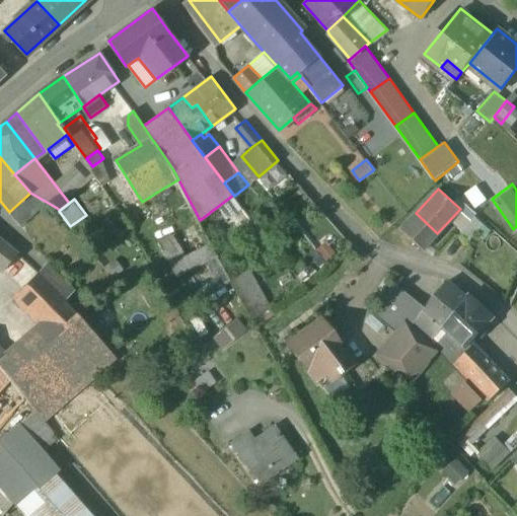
[(401,227),(423,248),(437,233),(416,213),(401,227)]
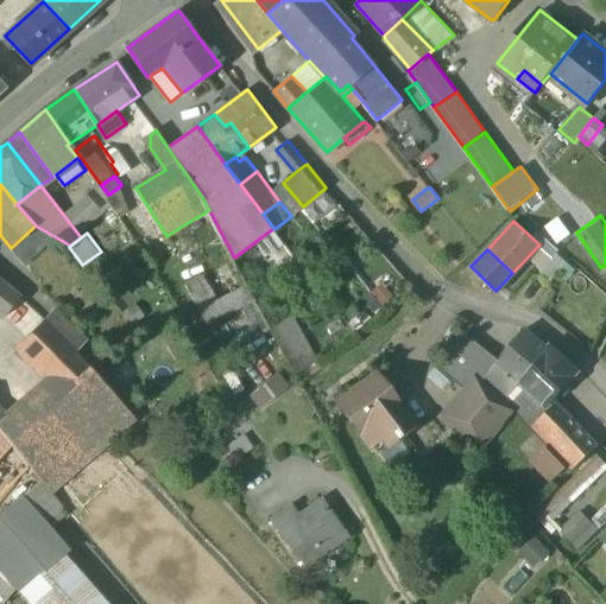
[(204,273),(187,283),(208,322),(256,297),(246,281),(219,297),(204,273)]
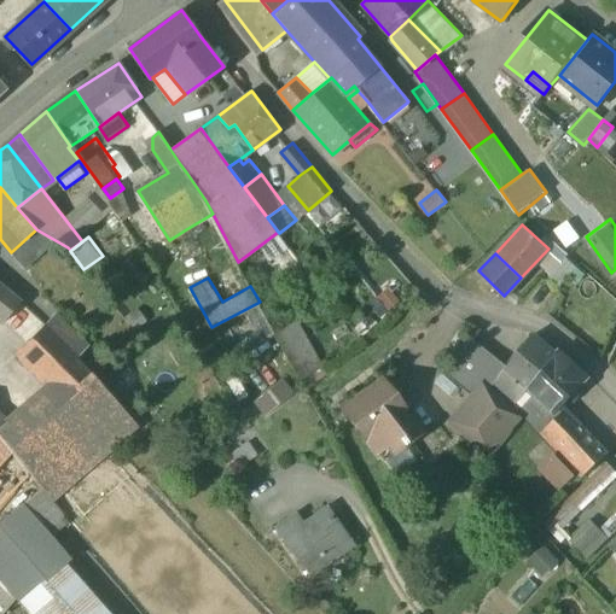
[(0,319),(4,322),(22,300),(0,281),(0,319)]
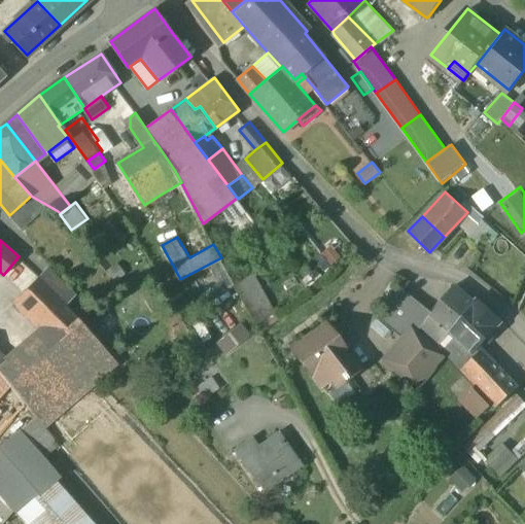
[(39,275),(68,303),(76,294),(47,267),(39,275)]
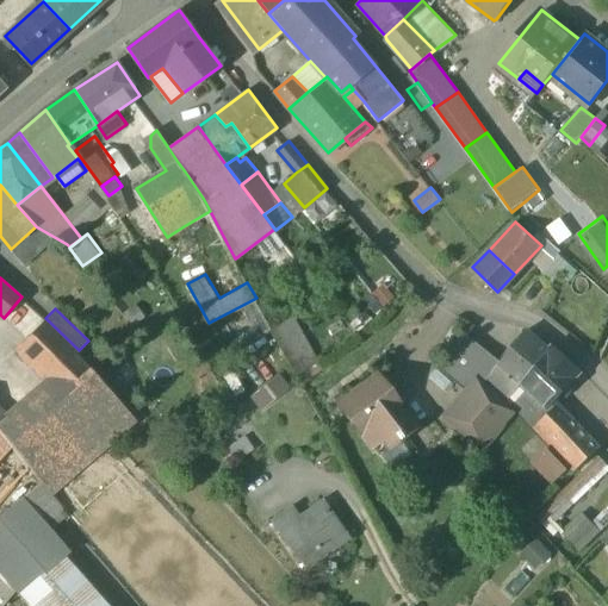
[(271,328),(298,378),(320,361),(295,314),(271,328)]
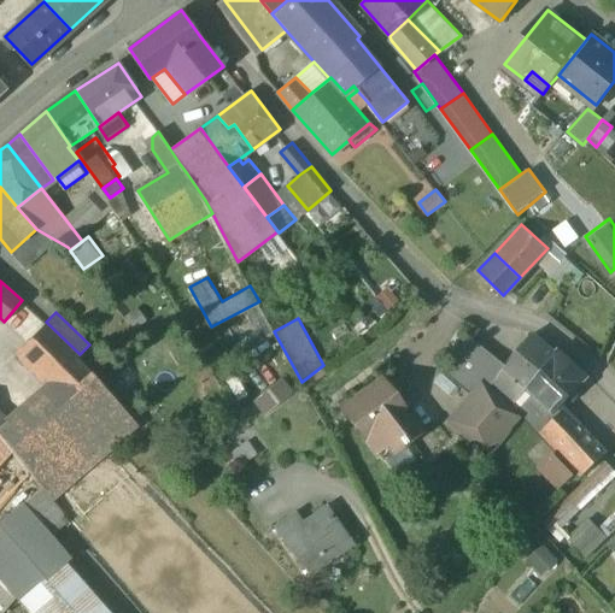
[(18,354),(50,384),(64,399),(91,372),(76,358),(80,354),(46,322),(18,351),(18,354)]
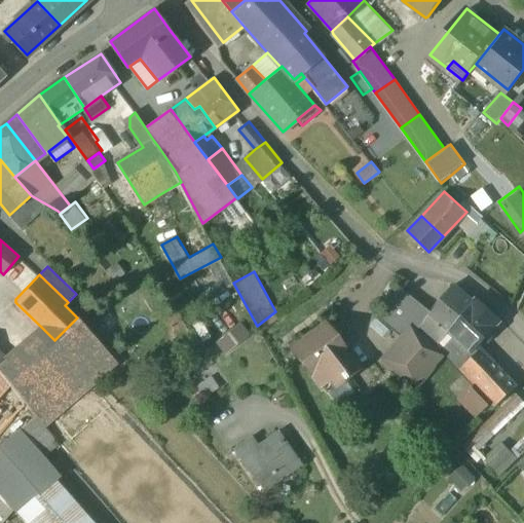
[(439,342),(449,331),(475,301),(454,283),(429,311),(418,325),(419,326),(439,342)]
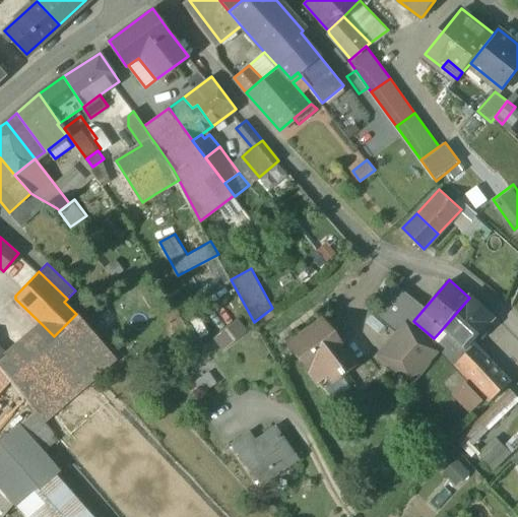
[(413,321),(425,308),(397,284),(375,311),(399,331),(408,321),(412,324),(414,322),(413,321)]
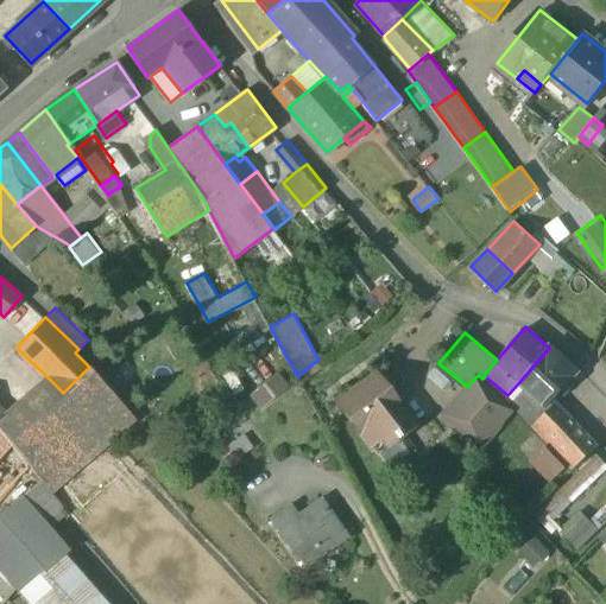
[(553,343),(549,348),(519,382),(547,406),(551,401),(580,369),(553,343)]
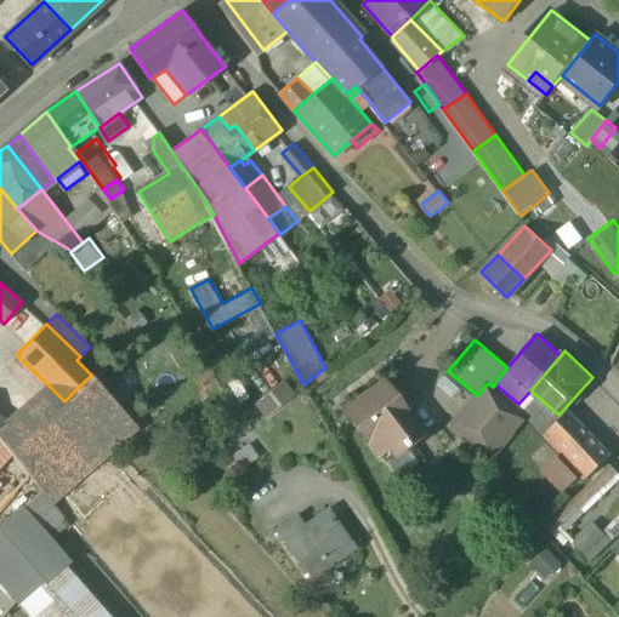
[(138,426),(91,375),(64,401),(50,387),(10,422),(0,430),(0,436),(43,490),(52,501),(138,426)]
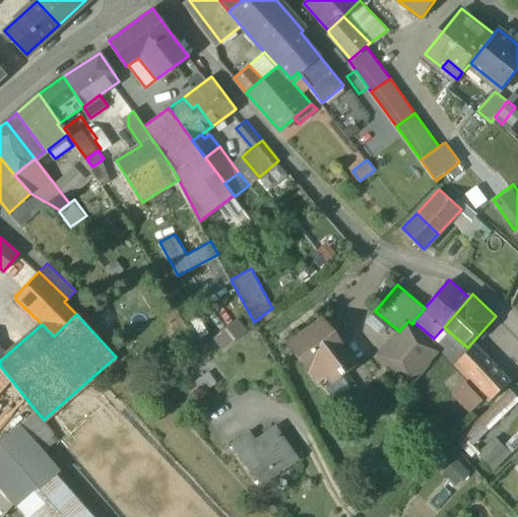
[(214,336),(223,349),(248,330),(238,317),(214,336)]
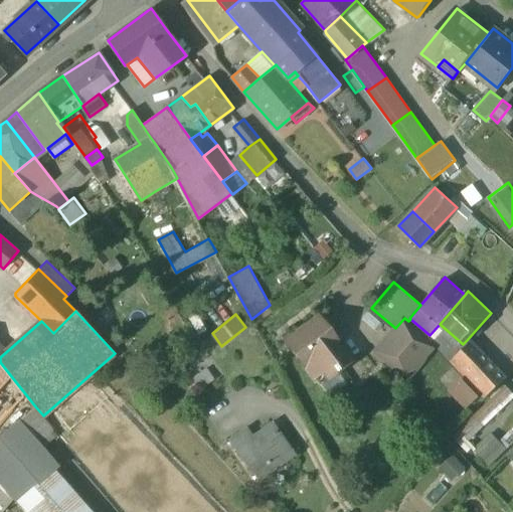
[(308,365),(321,382),(351,359),(338,342),(339,341),(319,315),(287,340),(307,366),(308,365)]
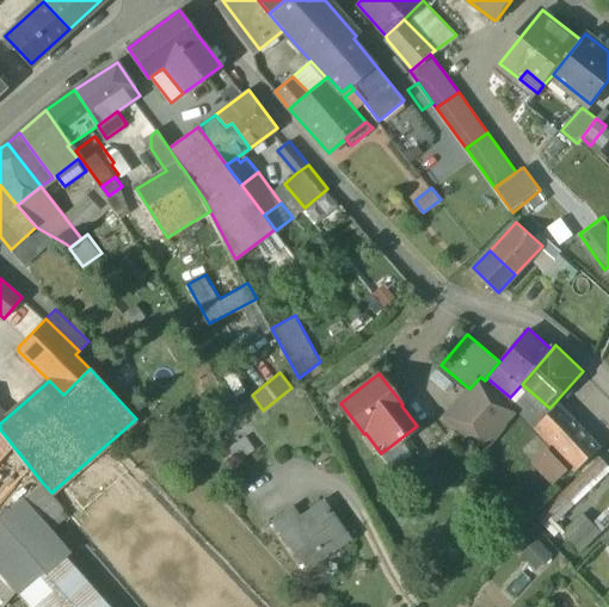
[(448,414),(485,445),(508,420),(503,416),(512,404),(485,381),(480,377),(469,389),(448,414)]
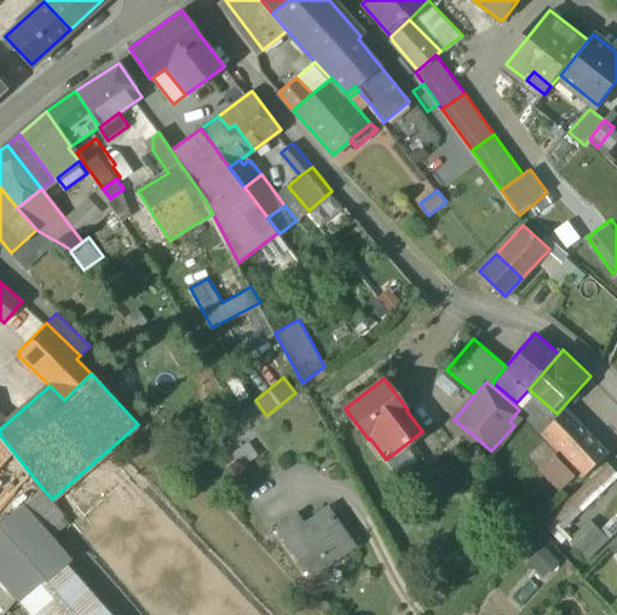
[(565,412),(561,408),(557,413),(529,389),(517,402),(543,433),(565,412)]
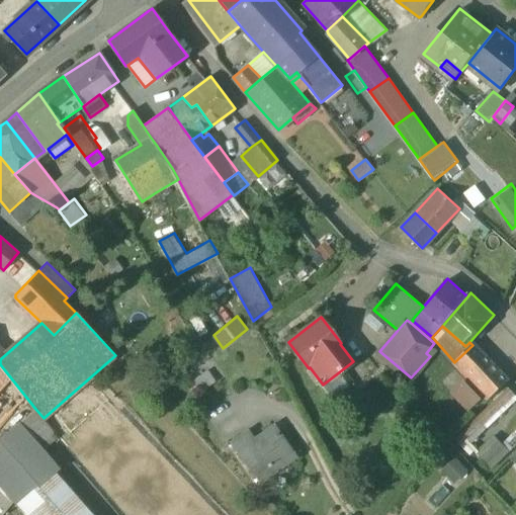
[(454,362),(489,399),(508,381),(491,363),(473,345),(454,362)]
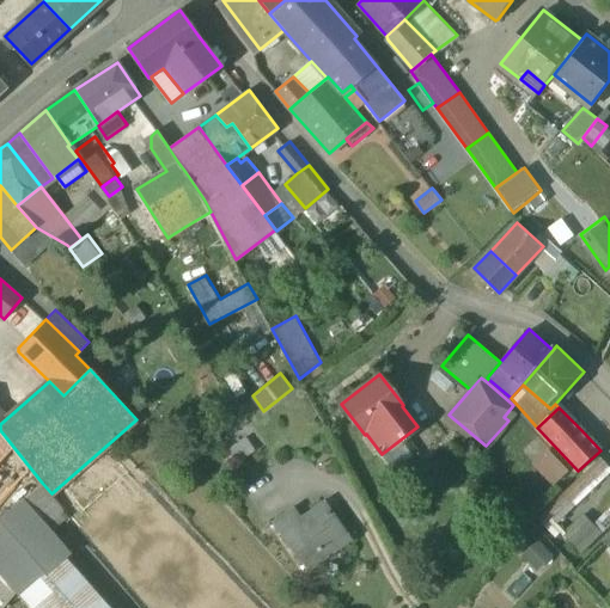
[(246,436),(231,447),(239,459),(255,448),(246,436)]
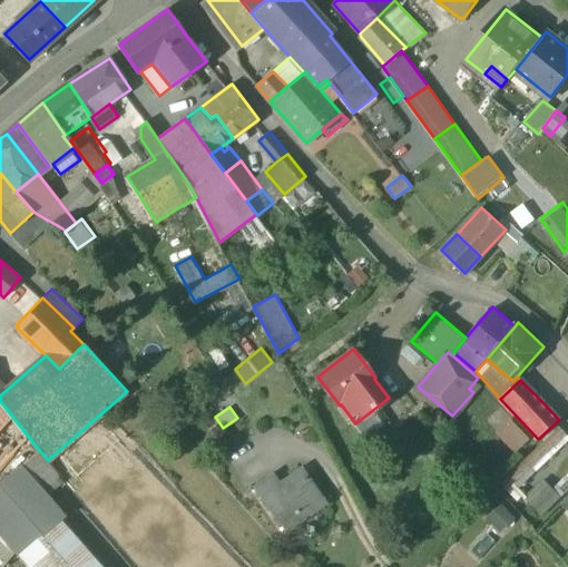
[(497,427),(516,449),(530,436),(510,414),(497,427)]
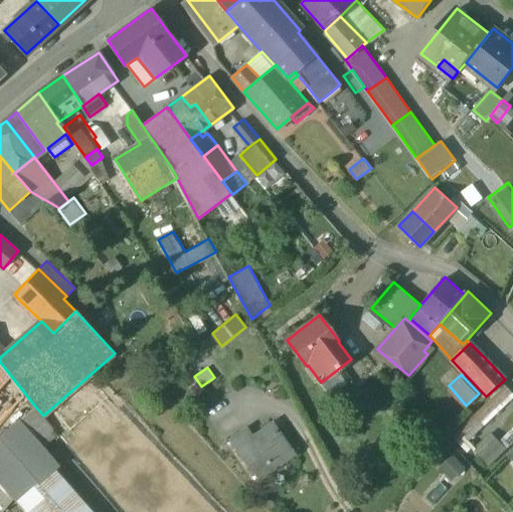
[(485,468),(508,446),(487,423),(512,398),(512,389),(506,382),(453,434),(485,468)]
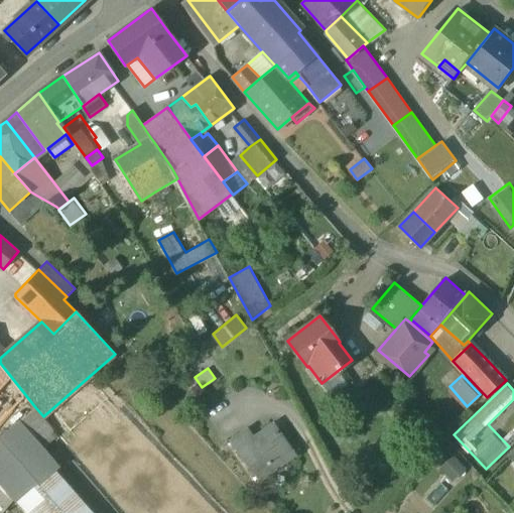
[(483,393),(467,408),(473,414),(488,399),(483,393)]
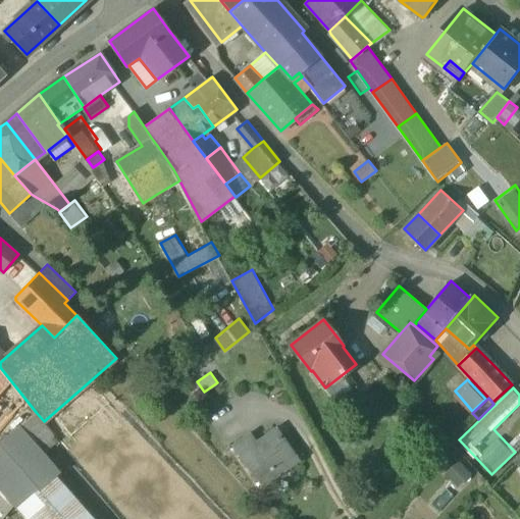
[(95,518),(39,454),(58,438),(44,421),(36,412),(0,440),(0,487),(14,503),(29,518),(95,518)]
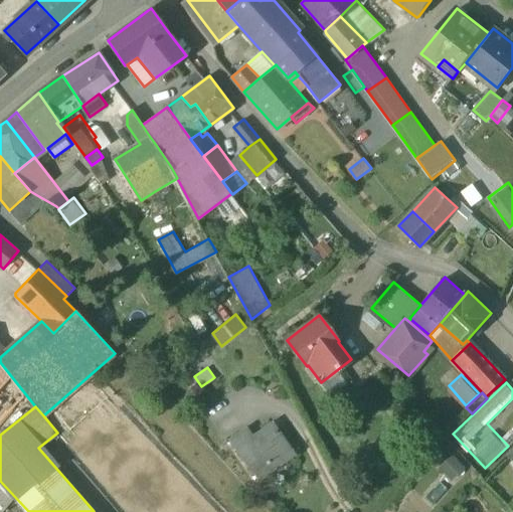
[(230,439),(259,478),(274,468),(270,462),(291,448),(273,422),(259,433),(261,436),(254,440),(246,428),(230,439)]
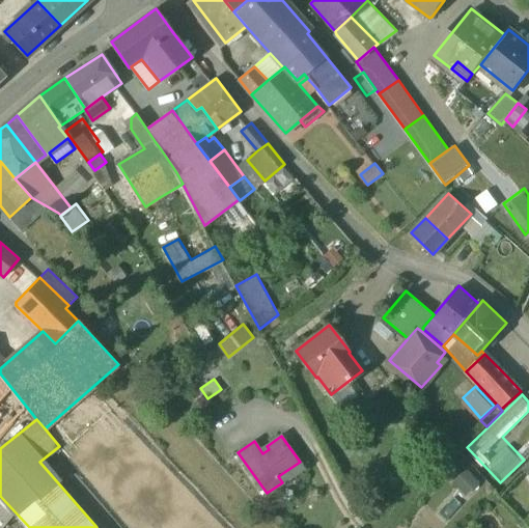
[(278,476),(282,482),(304,467),(300,462),(278,476)]
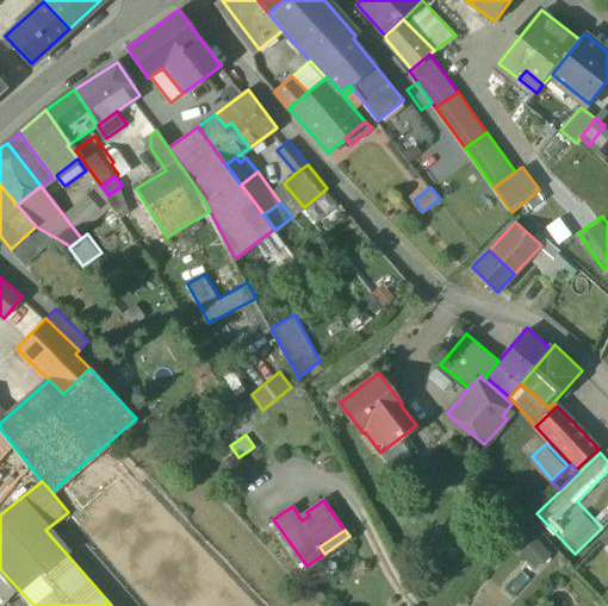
[(539,535),(523,549),(539,564),(553,549),(539,535)]
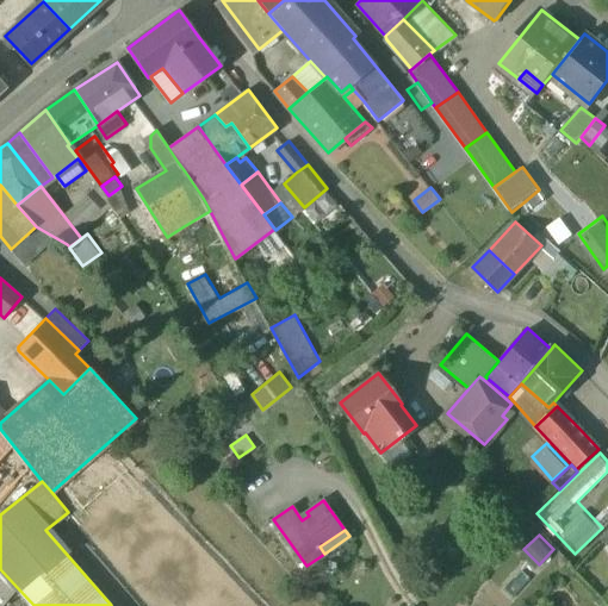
[(0,605),(17,587),(0,569),(0,605)]
